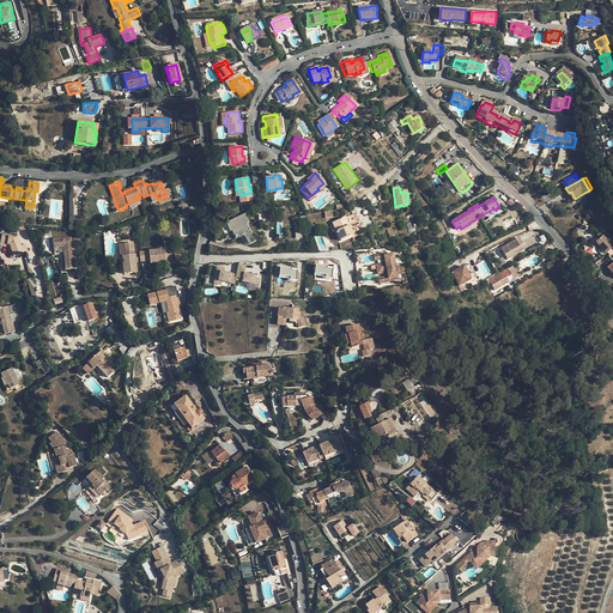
[(140,199),(128,204),(129,208),(132,210),(134,207),(135,206),(141,204),(140,199)]
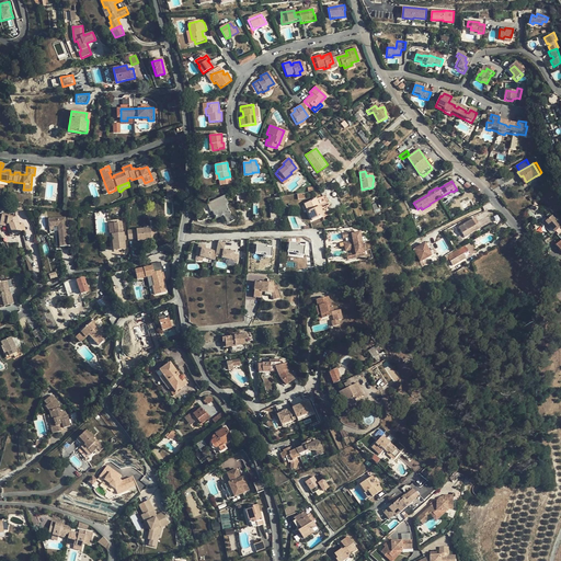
[(312,220),(323,215),(321,210),(316,199),(305,204),(312,220)]
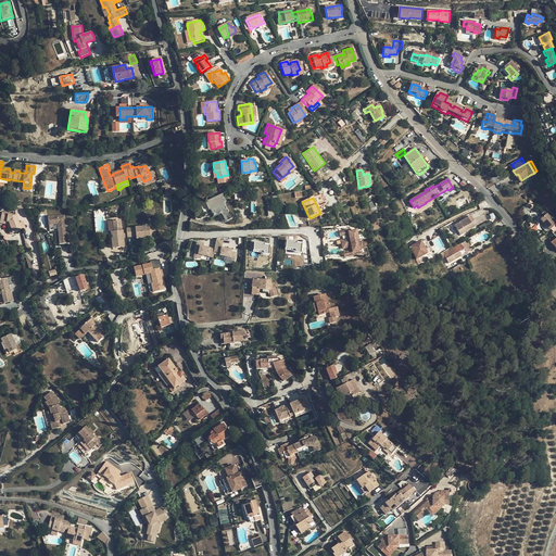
[(225,202),(211,209),(214,216),(222,213),(225,220),(232,217),(225,202)]
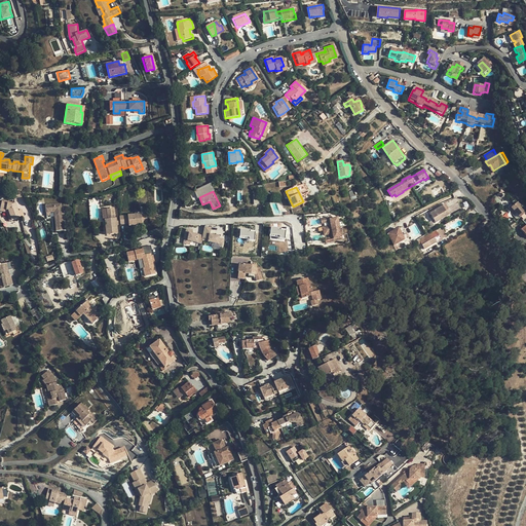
[(19,212),(15,203),(12,204),(8,203),(8,201),(3,200),(2,204),(3,209),(8,210),(10,216),(9,216),(10,221),(12,221),(21,218),(19,212)]
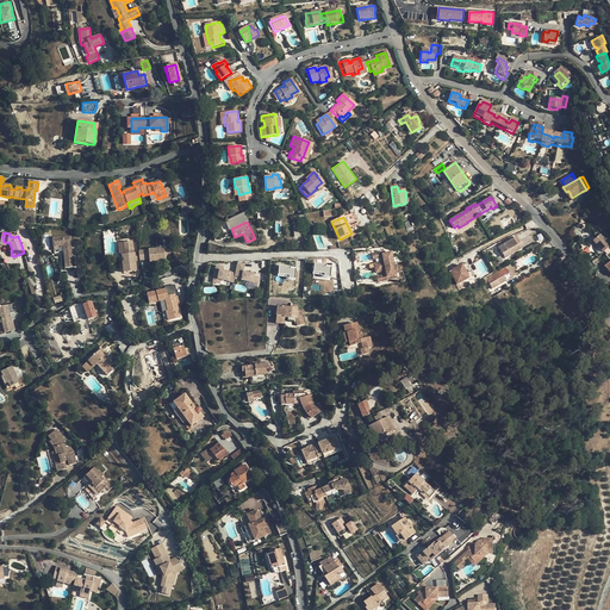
[(609,246),(601,235),(593,242),(597,246),(609,260),(609,246)]
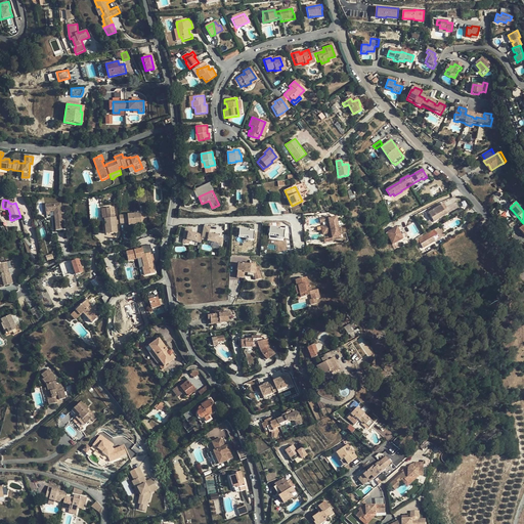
[(428,211),(429,213),(441,206),(443,209),(445,208),(442,203),(428,211)]
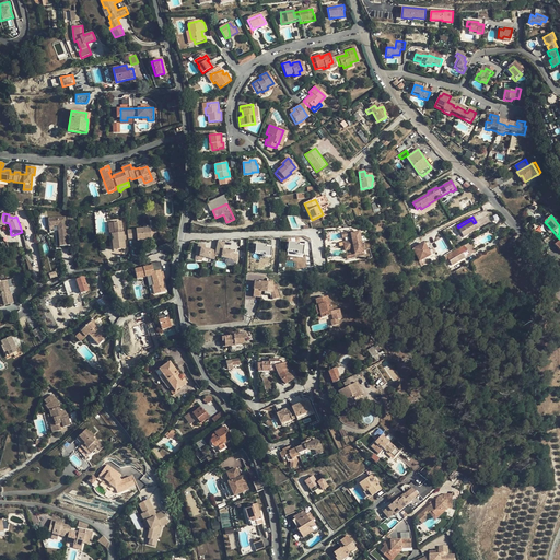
[(66,218),(48,219),(49,226),(53,226),(58,225),(60,246),(68,245),(66,218)]
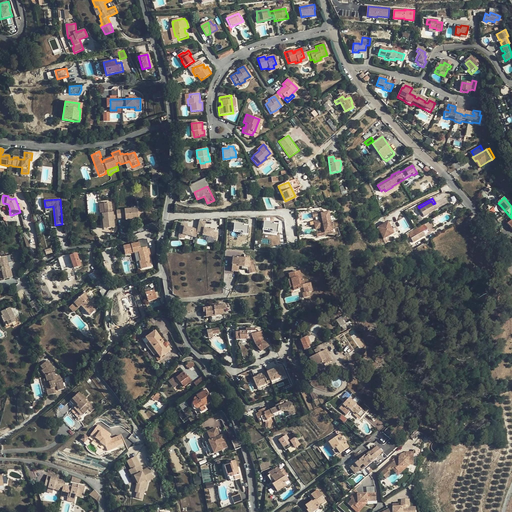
[(431,201),(419,208),(424,217),(439,209),(435,203),(433,204),(431,201)]
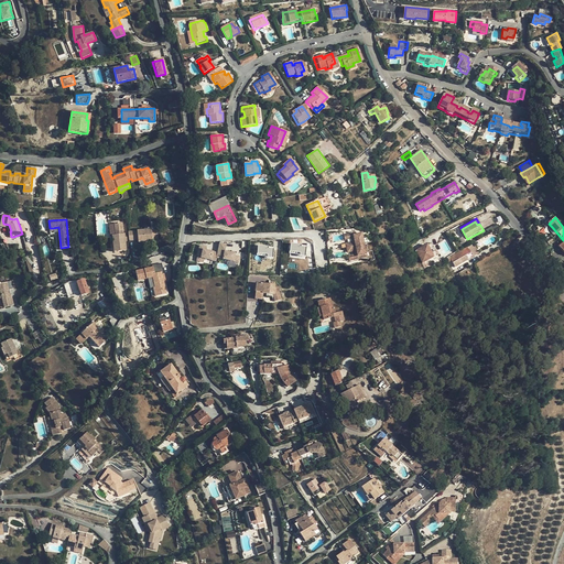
[(112,236),(115,252),(127,251),(126,241),(125,235),(123,235),(122,223),(115,224),(116,236),(112,236)]
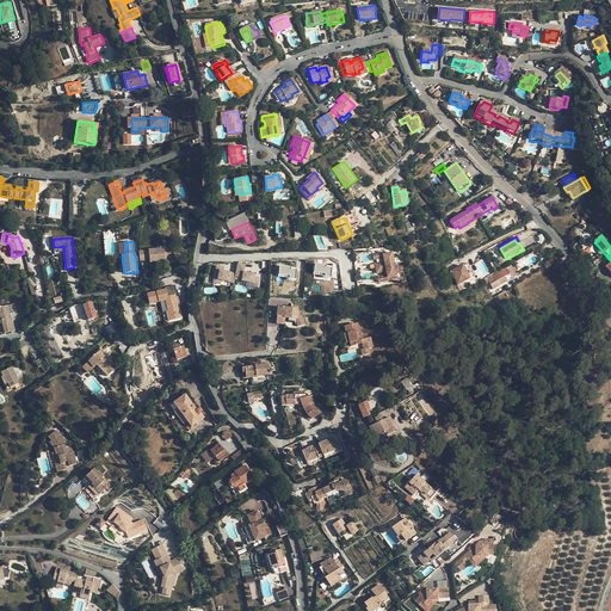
[(165,260),(164,250),(139,252),(140,253),(140,261),(149,260),(149,263),(165,260)]
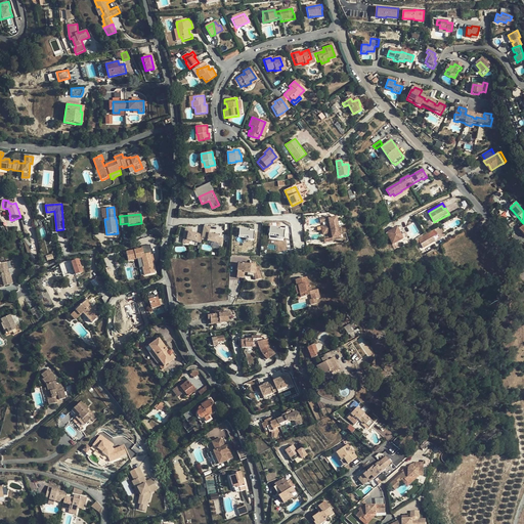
[(326,215),(323,216),(324,221),(325,225),(326,228),(340,224),(337,215),(332,216),(332,215),(326,216),(326,215)]
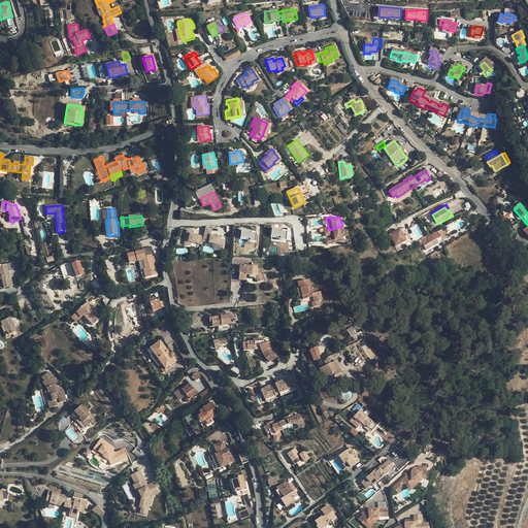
[(226,236),(211,235),(212,227),(205,226),(203,242),(225,244),(226,236)]
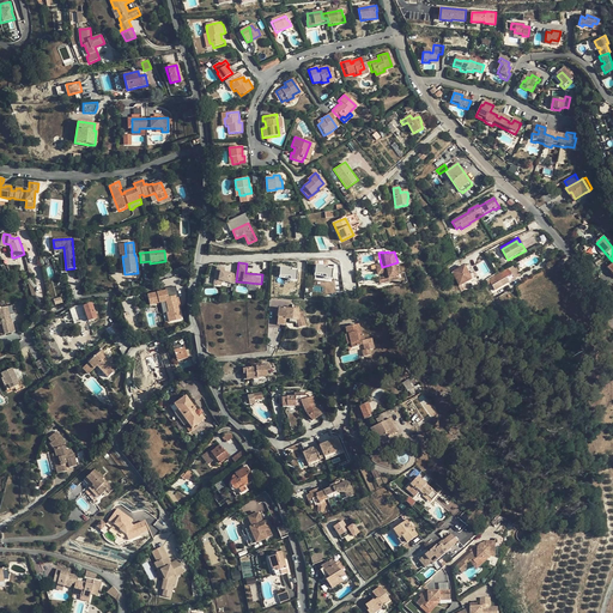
[(382,267),(383,272),(384,275),(386,280),(390,279),(395,278),(395,275),(401,274),(398,262),(382,267)]
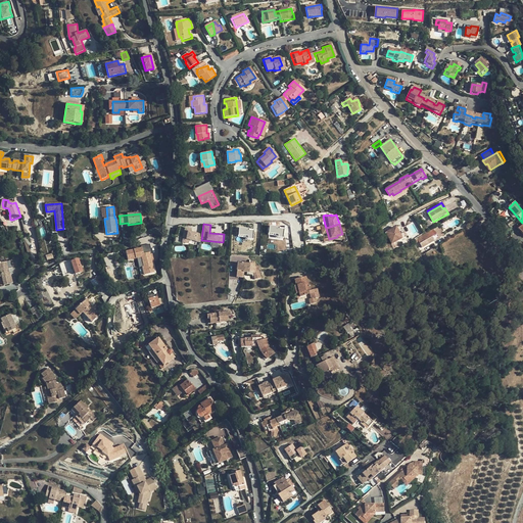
[(283,239),(283,226),(269,225),(269,238),(283,239)]
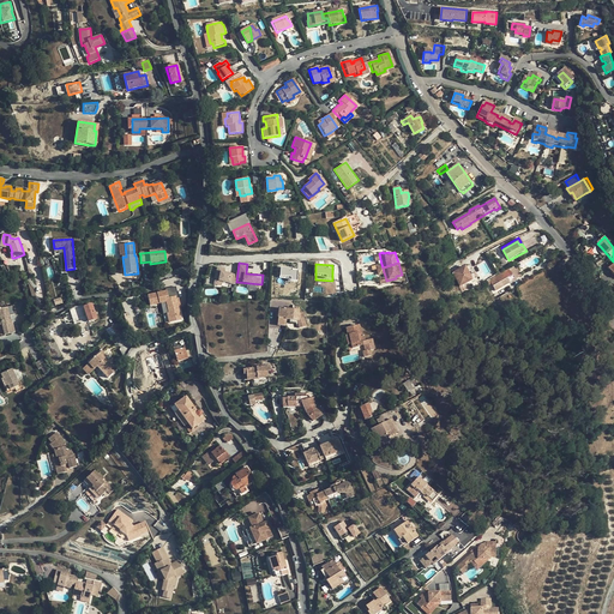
[(452,271),(458,286),(474,280),(467,264),(452,271)]
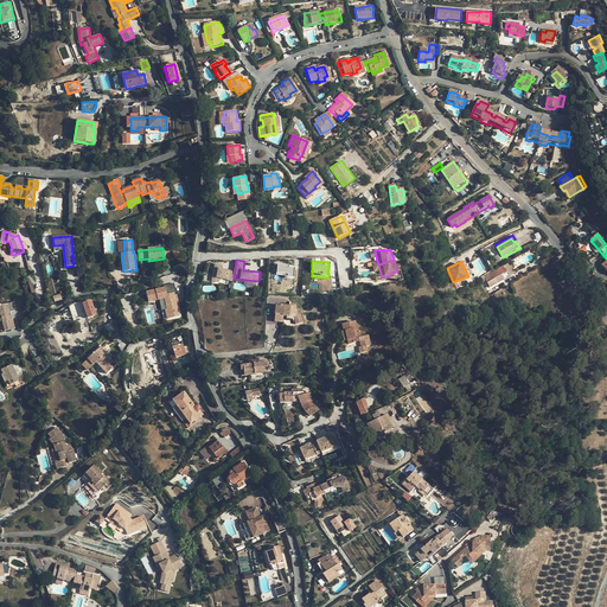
[(510,262),(504,264),(510,275),(516,272),(510,262)]
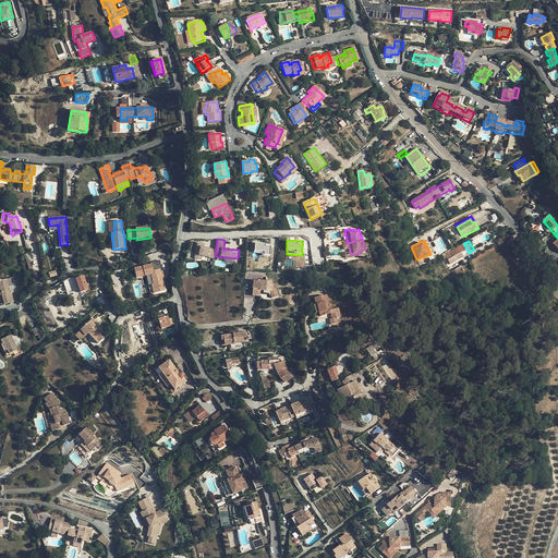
[(255,242),(254,252),(269,254),(271,244),(255,242)]
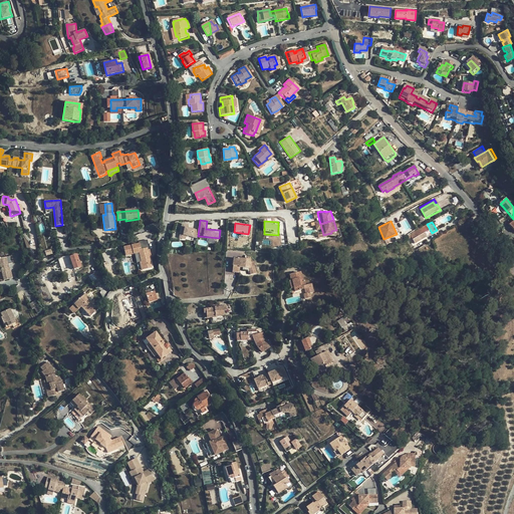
[(427,224),(410,234),(413,239),(415,242),(432,233),(427,224)]
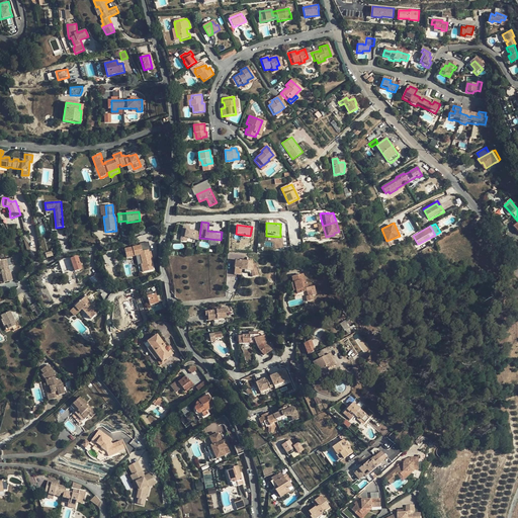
[(187,241),(187,238),(198,240),(199,229),(182,227),(181,240),(187,241)]
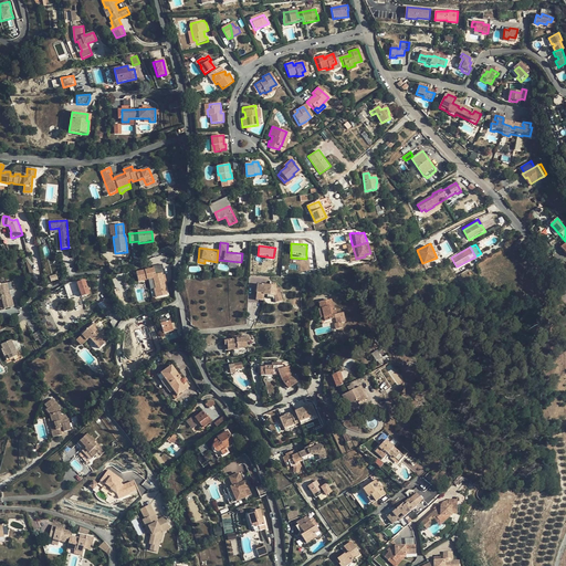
[(165,274),(163,264),(153,266),(154,269),(136,273),(138,282),(154,278),(156,289),(155,289),(157,297),(167,295),(165,283),(163,275),(165,274)]
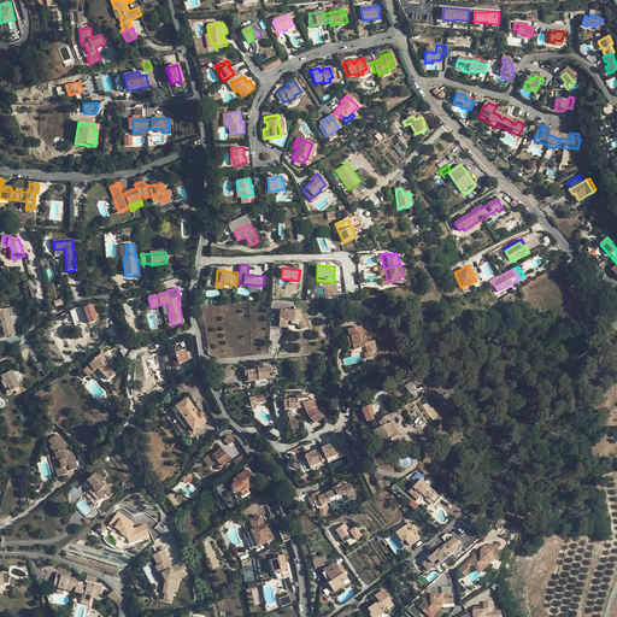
[(69,311),(64,313),(66,319),(64,321),(66,325),(69,325),(69,323),(75,321),(77,319),(87,317),(89,323),(98,321),(93,305),(83,309),(83,306),(70,311),(69,311)]
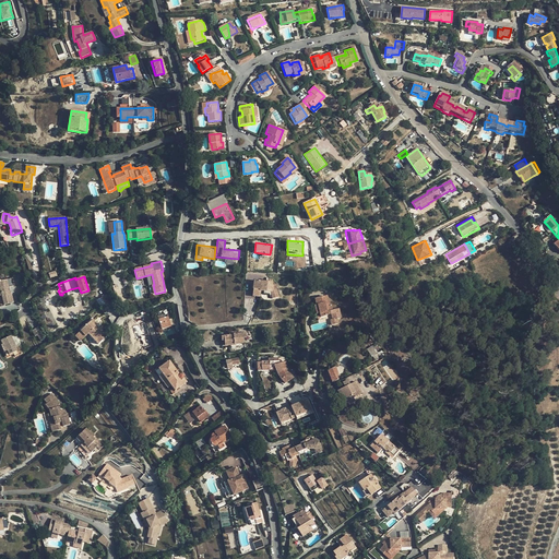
[(0,298),(2,298),(4,305),(13,302),(12,295),(11,295),(9,285),(8,281),(7,280),(0,281),(0,298)]
